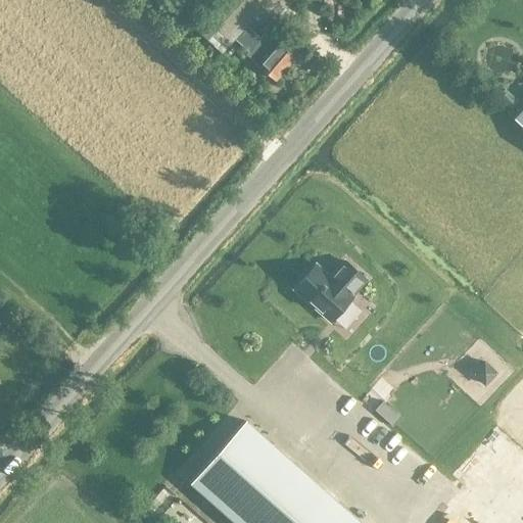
[(275,81),(305,47),(289,32),(277,46),(264,34),(259,39),(246,27),(262,9),(250,0),(216,0),(192,27),(222,53),(234,40),(247,52),(245,54),(275,81)]
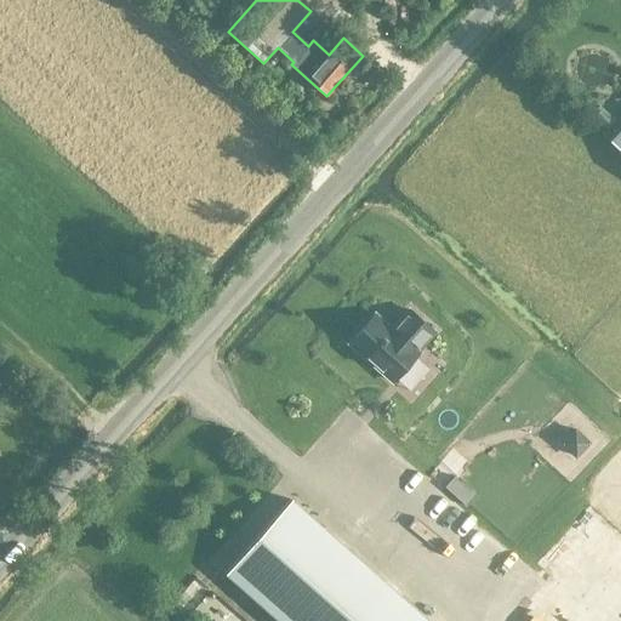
[(588,117),(605,131),(615,120),(598,106),(588,117)]
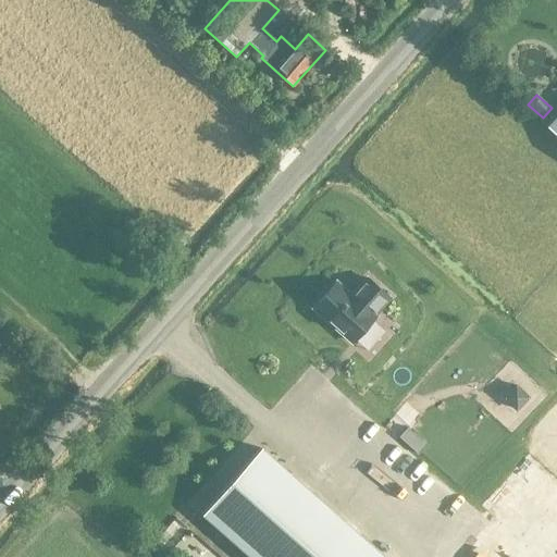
[(556,113),(546,125),(556,134),(556,113)]
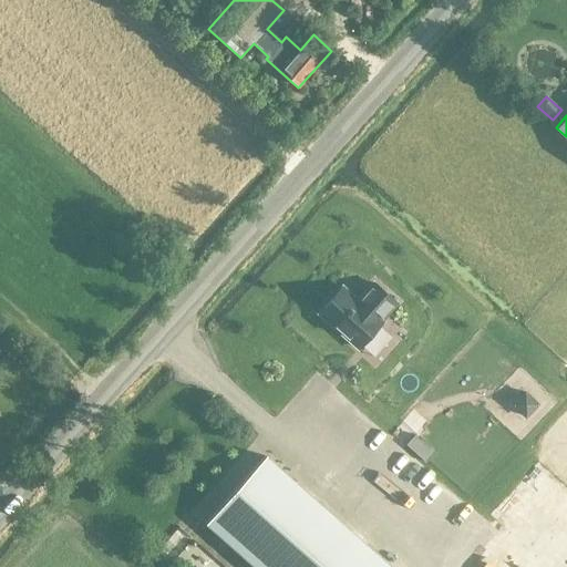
[(380,321),(395,302),(374,282),(358,301),(341,287),(319,312),(359,348),(381,322),(380,321)]
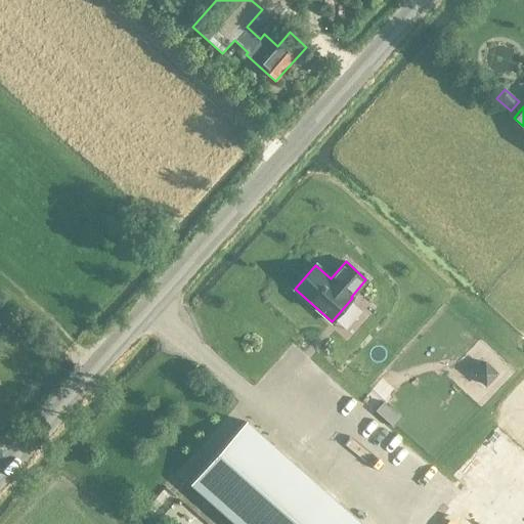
[(361,523),(246,422),(190,484),(235,523),(361,523)]
